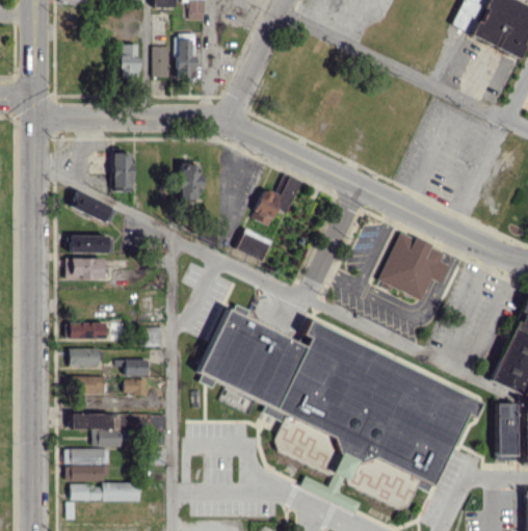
[(188,0),(189,20),(205,19),(204,0),(188,0)]
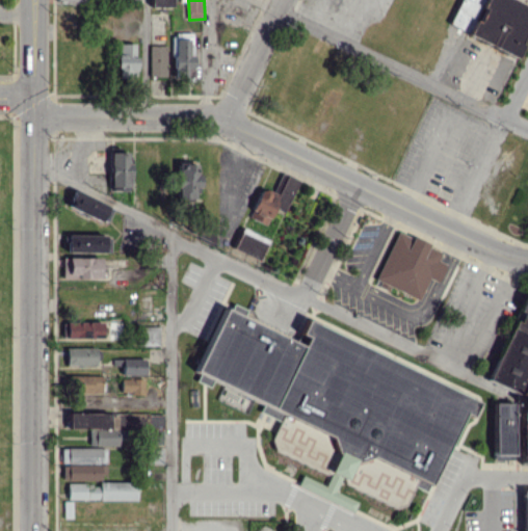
[(527,4),(517,0),(462,0),(451,28),(520,57),(527,38),(527,4)]
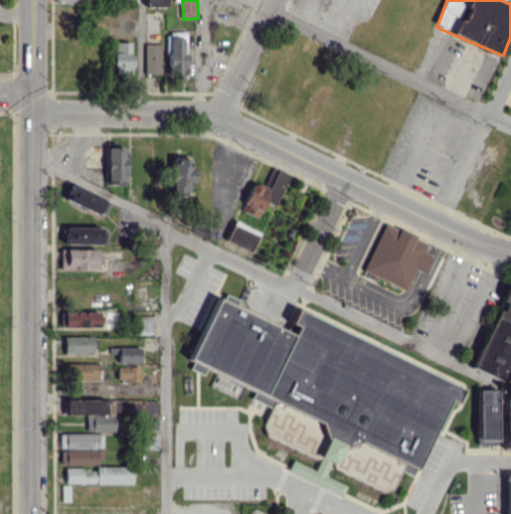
[(189,32),(170,33),(171,75),(190,74),(189,32)]
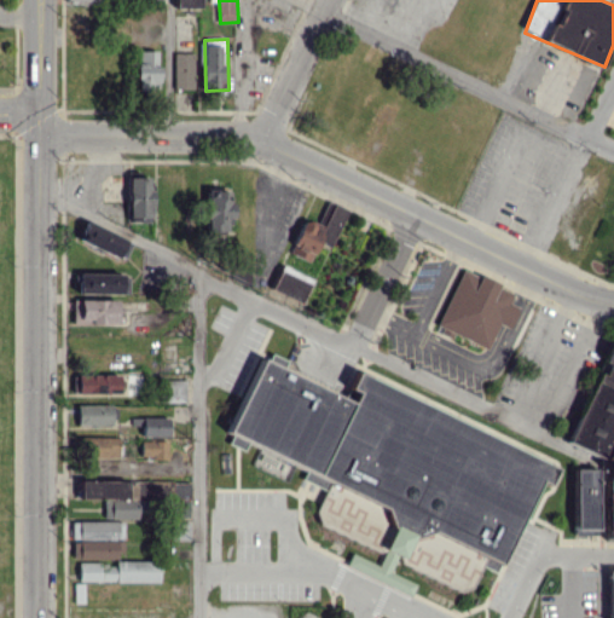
[(162,51),(142,51),(140,90),(161,91),(162,51)]
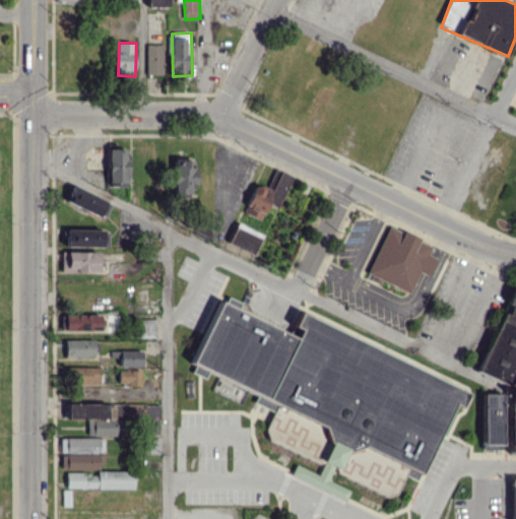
[(166,45),(149,45),(148,75),(166,75),(166,45)]
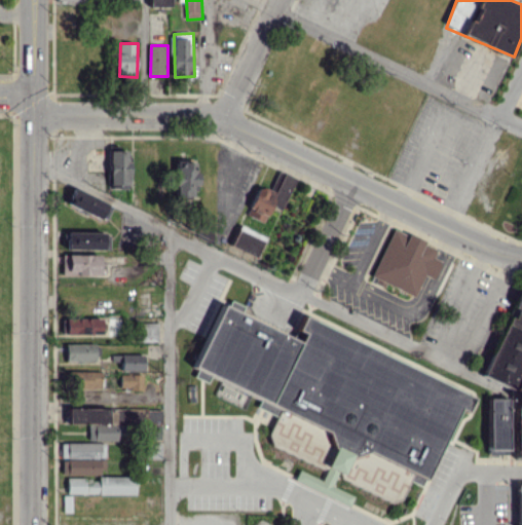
[(132,151),(112,150),(111,189),(131,190),(132,151)]
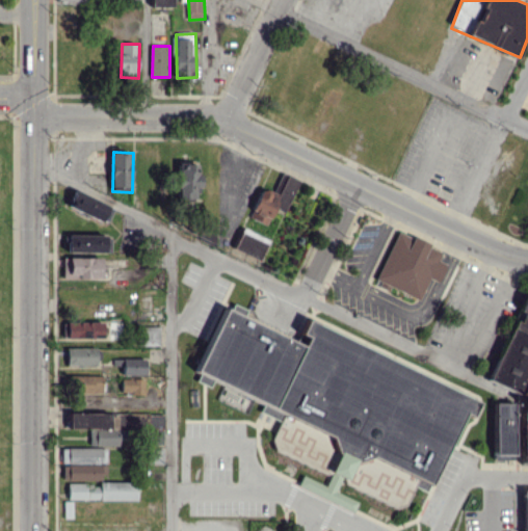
[(202,201),(204,162),(182,161),(180,200),(202,201)]
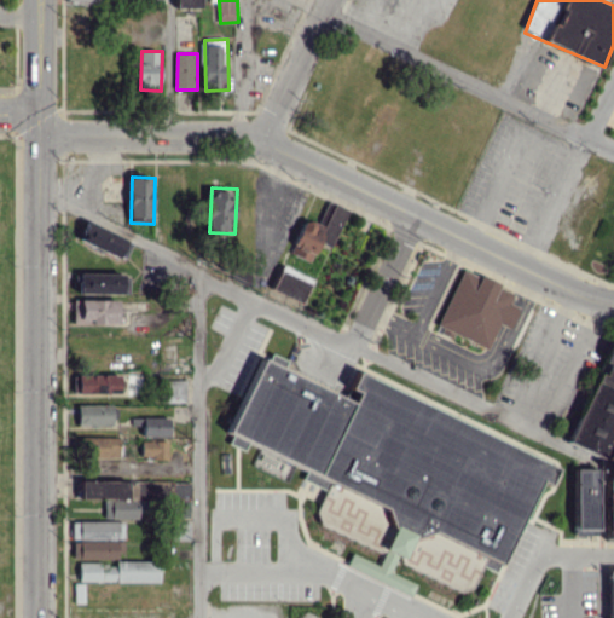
[(349,209),(332,202),(322,226),(306,219),(293,254),(313,263),(320,243),(334,249),(349,209)]
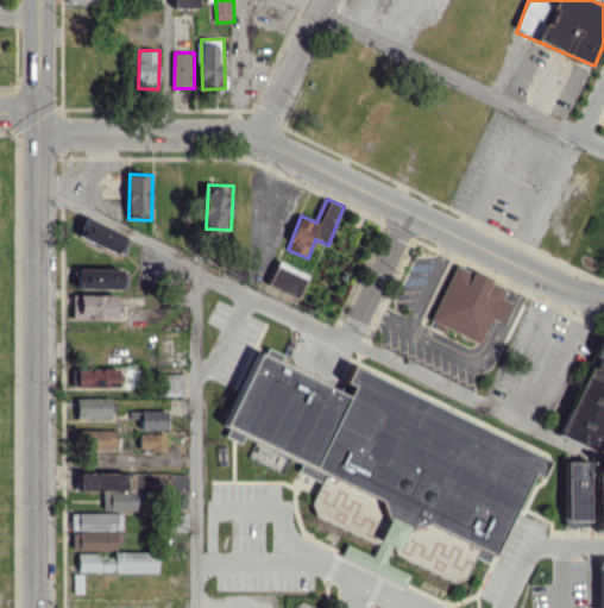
[(124,257),(132,239),(87,219),(79,236),(124,257)]
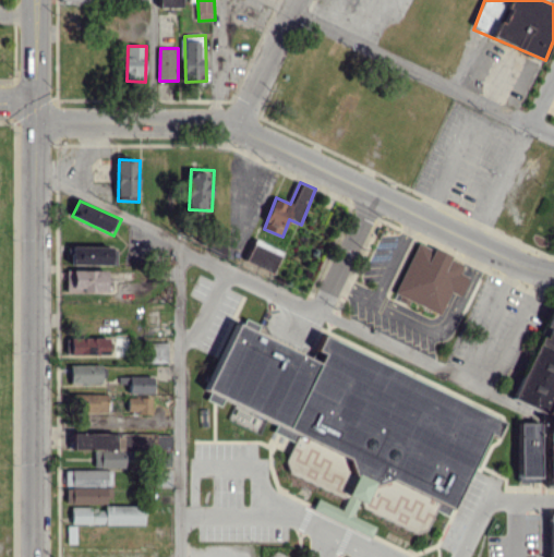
[(274,274),(284,253),(257,240),(247,261),(274,274)]
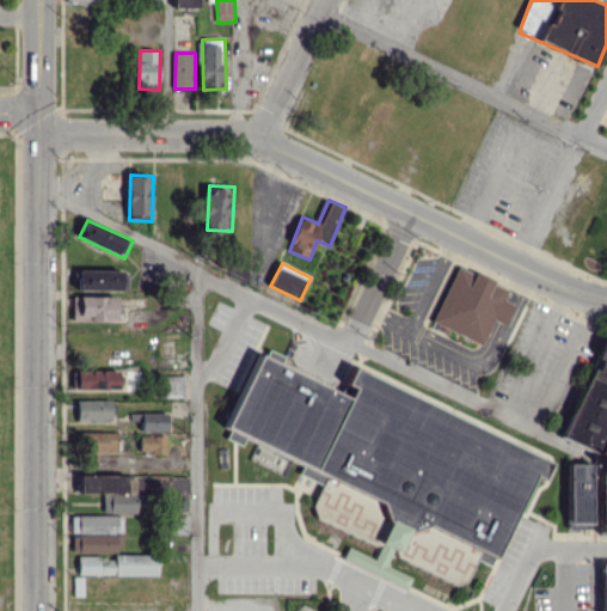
[(485,346),(496,321),(508,325),(516,304),(507,300),(512,288),(458,267),(435,325),(485,346)]
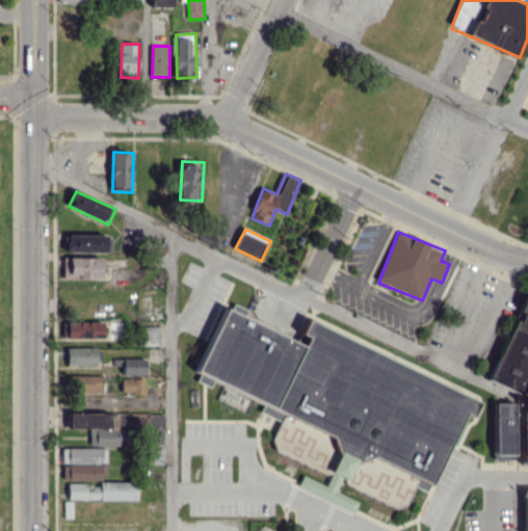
[(68,253),(111,254),(111,236),(69,235),(68,253)]
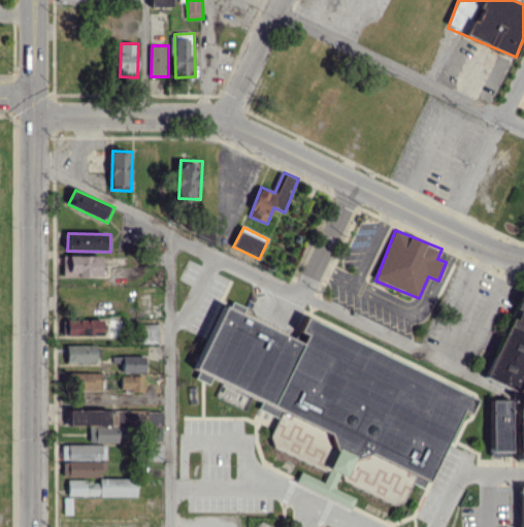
[(102,277),(102,256),(65,256),(65,276),(102,277)]
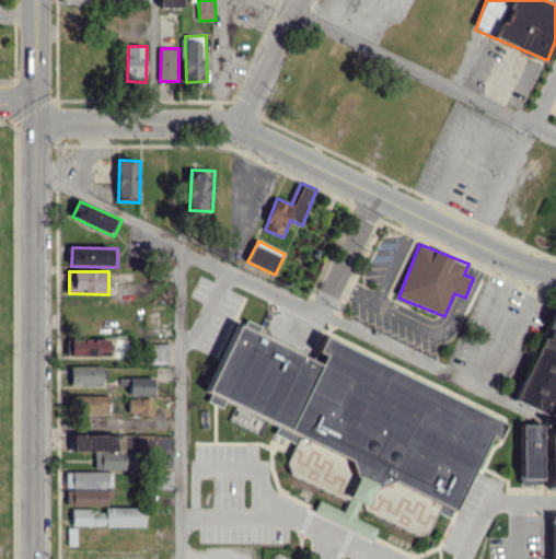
[(555,310),(517,402),(551,416),(555,404),(555,310)]
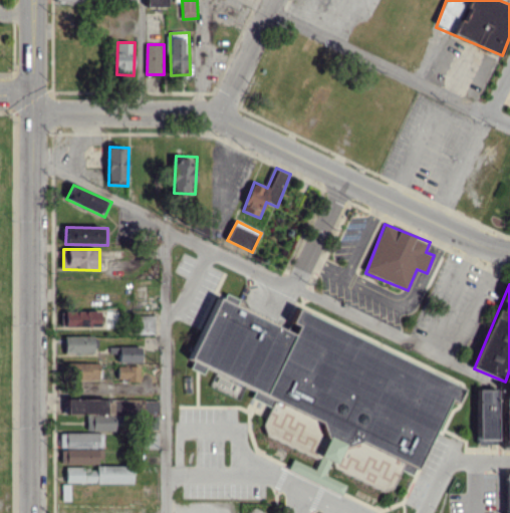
[(190,359),(190,358),(194,349),(204,330),(219,298),(224,300),(227,295),(228,293),(240,299),(237,306),(293,334),(295,330),(297,325),(291,322),(298,308),(355,336),(357,337),(359,338),(403,359),(405,360),(464,389),(459,399),(458,401),(457,403),(451,400),(417,469),(406,464),(404,467),(403,470),(394,488),(385,491),(334,467),(334,464),(332,463),(327,460),(322,458),(320,457),(317,459),(267,435),(264,425),(272,407),(258,400),(253,398),(256,392),(247,388),(246,387),(218,372),(208,367),(205,374),(202,372),(200,371),(198,371),(192,367),(195,361),(190,359)]
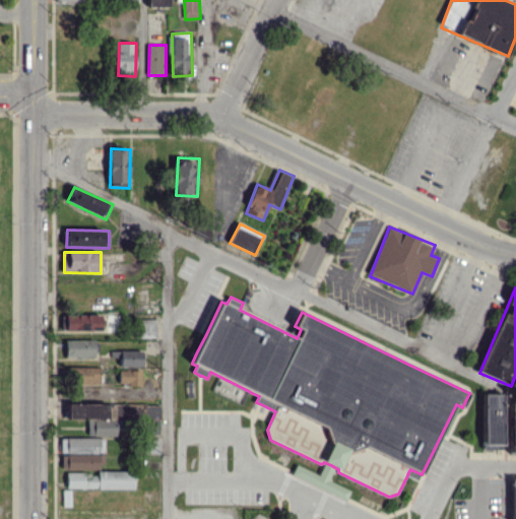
[(103,315),(64,314),(63,331),(103,331),(103,315)]
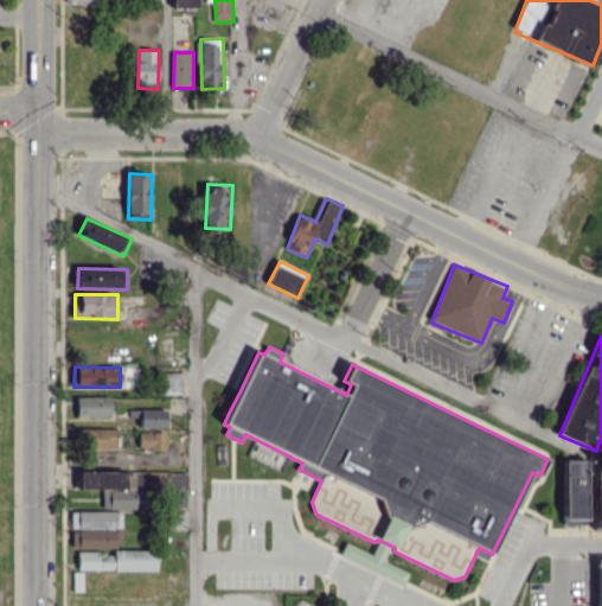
[(185,395),(185,372),(166,372),(166,395),(185,395)]
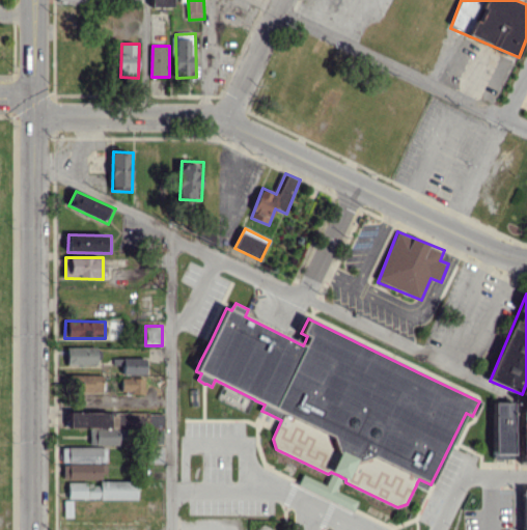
[(125,374),(151,374),(151,358),(116,358),(116,366),(125,365),(125,374)]
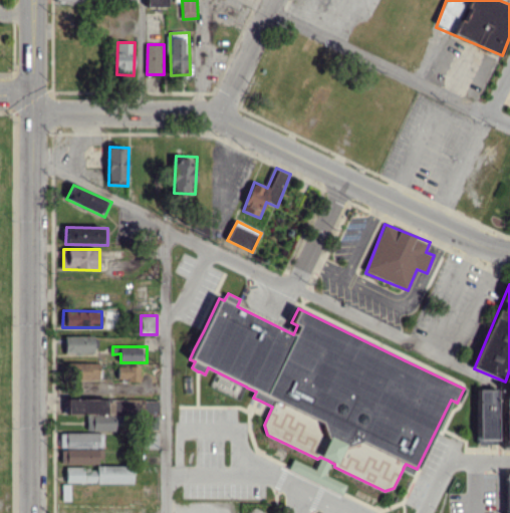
[(101,363),(67,362),(66,379),(101,380),(101,363)]
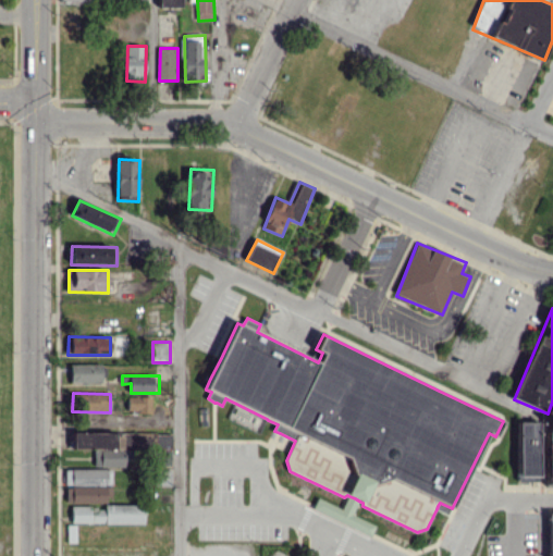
[(154,397),(131,397),(131,412),(154,412),(154,397)]
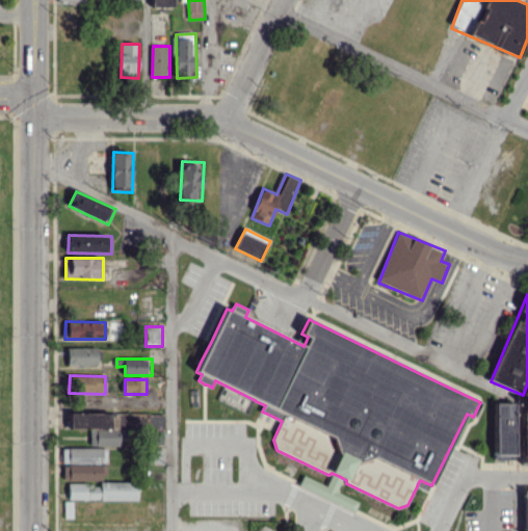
[(226,387),(219,399),(248,414),(255,400),(226,387)]
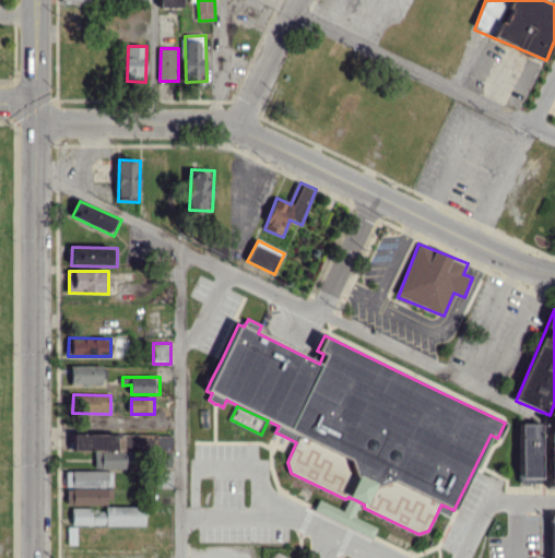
[(201,410),(202,427),(211,427),(210,410),(201,410)]
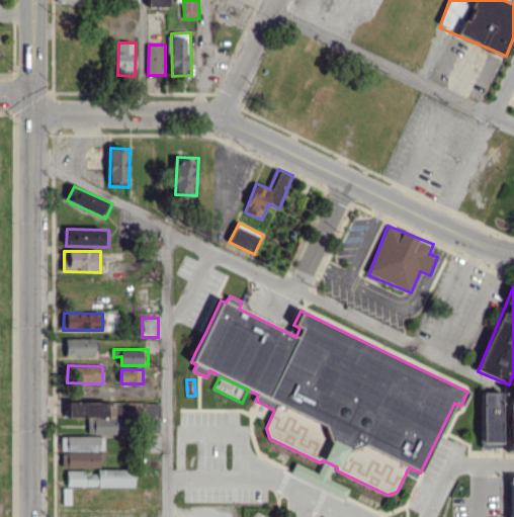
[(484,393),(483,448),(501,448),(502,393),(484,393)]
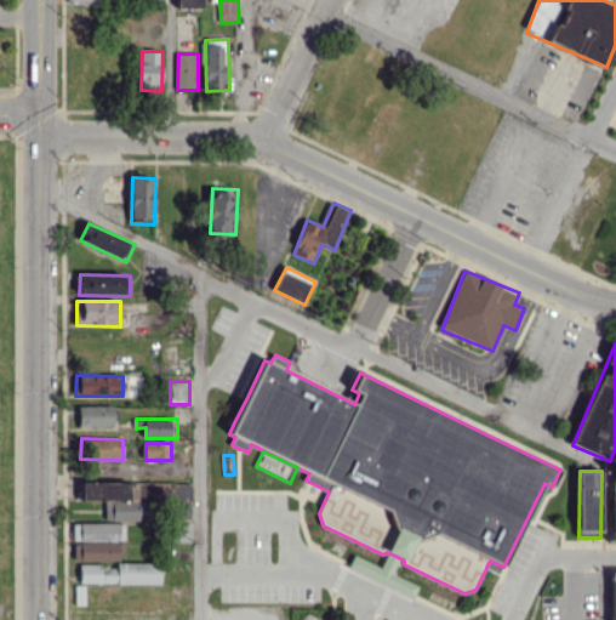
[(193,483),(84,482),(84,501),(108,501),(108,521),(142,521),(142,513),(152,515),(152,501),(193,501),(193,483)]
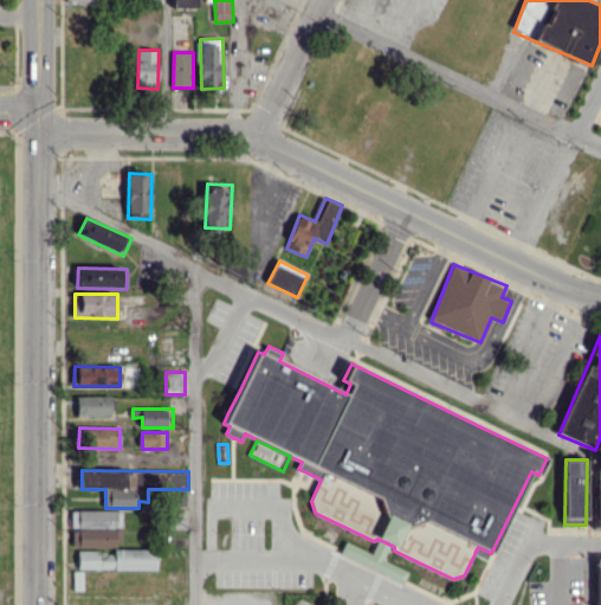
[(123,529),(124,512),(73,510),(73,528),(123,529)]
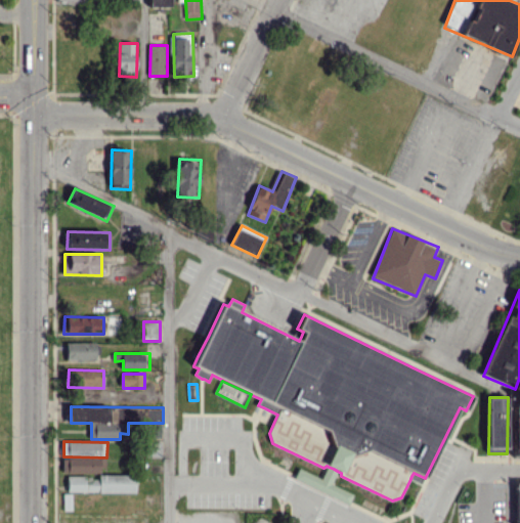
[(65,473),(101,474),(102,459),(65,458),(65,473)]
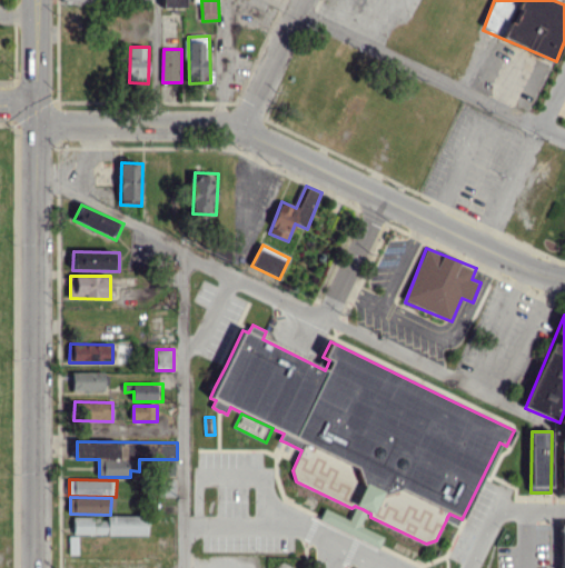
[(149,536),(150,516),(110,516),(110,518),(76,518),(76,535),(149,536)]
